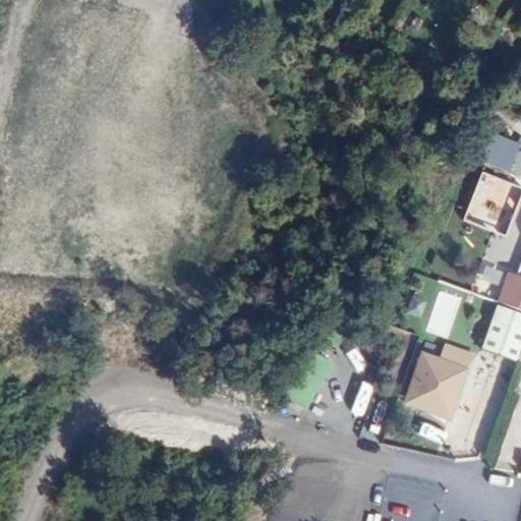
[(520,154),(516,152),(518,146),(486,135),(477,164),(520,178),(520,154)]
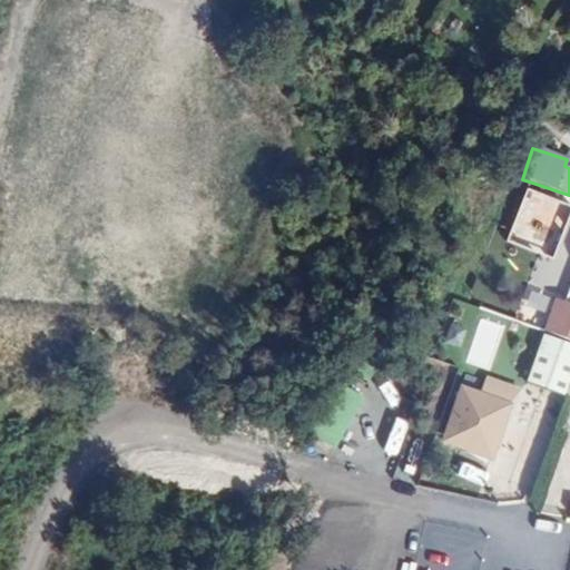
[(552,257),(564,226),(557,223),(564,203),(527,189),(508,242),(552,257)]
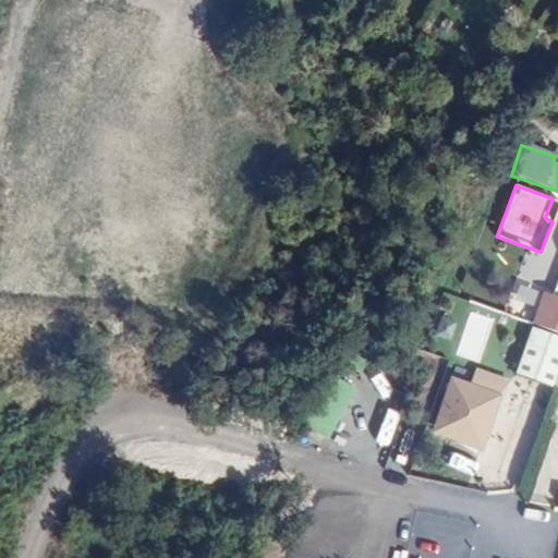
[(522,288),(535,291),(542,266),(530,263),(522,288)]
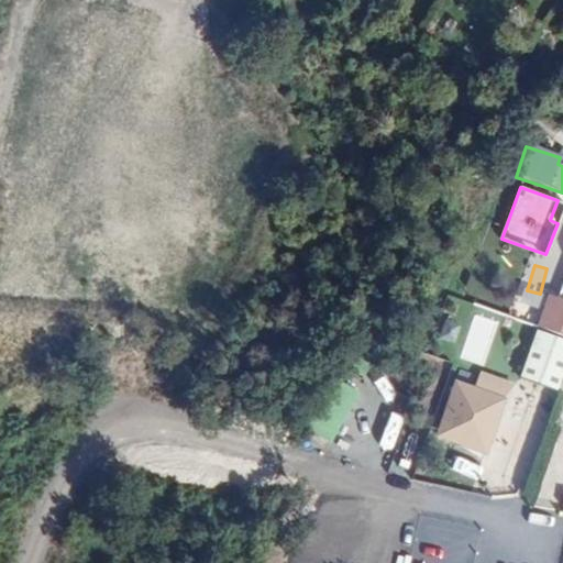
[(562,301),(548,297),(537,328),(562,337),(562,301)]
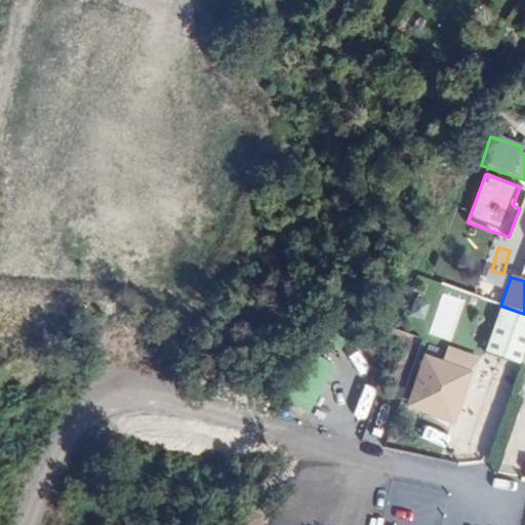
[(524,352),(524,318),(500,309),(484,351),(520,365),(524,352)]
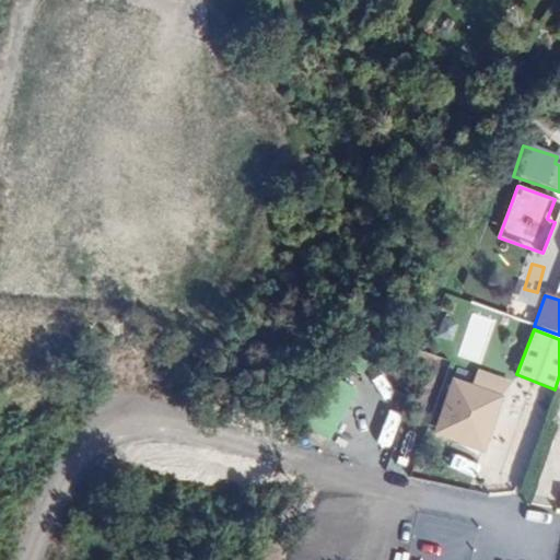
[(513,382),(478,371),(473,386),(452,378),(431,436),(487,455),(513,382)]
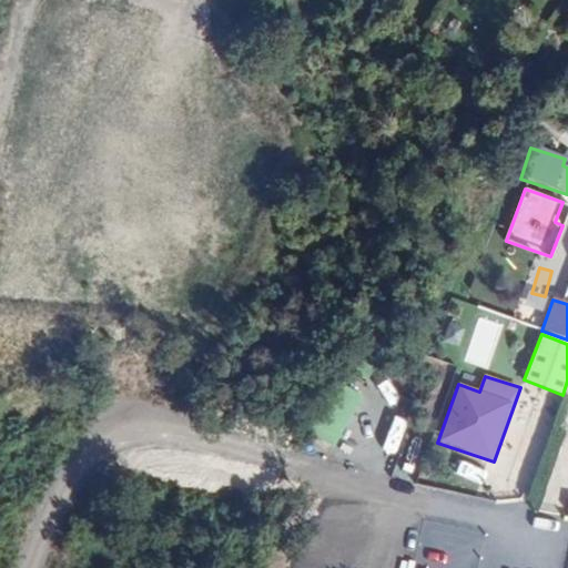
[(301,433),(347,458),(356,440),(340,432),(358,396),(331,381),(301,433)]
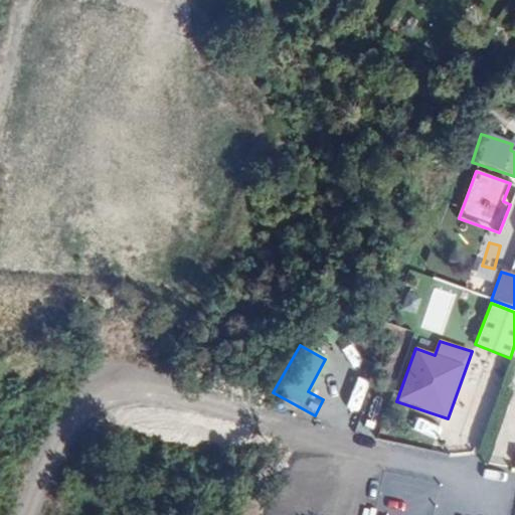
[(426,514),(428,512),(415,505),(409,514),(426,514)]
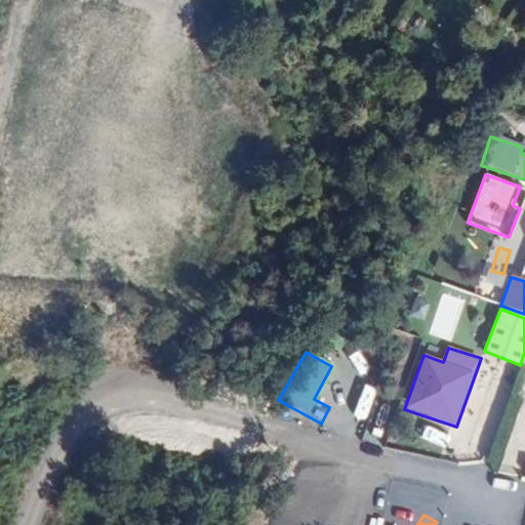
All buildings are outlined.
